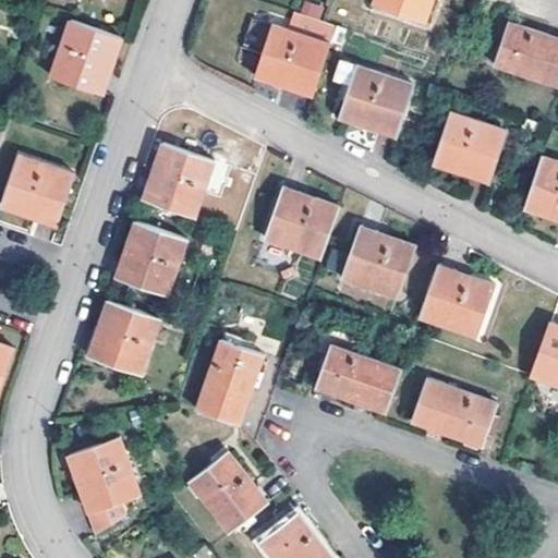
[(373,0),(373,2),(424,20),(429,0),(373,0)]
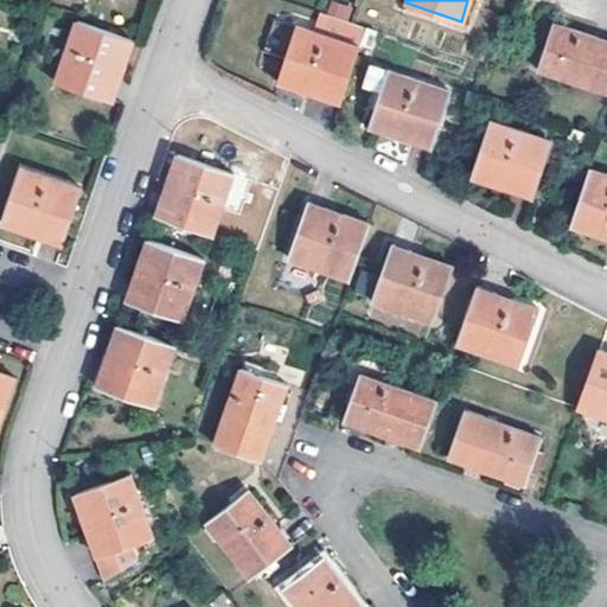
[(276,78),(306,89),(310,78),(325,84),(321,94),(338,100),(342,90),(363,24),(320,10),(314,31),(296,25),(276,78)]
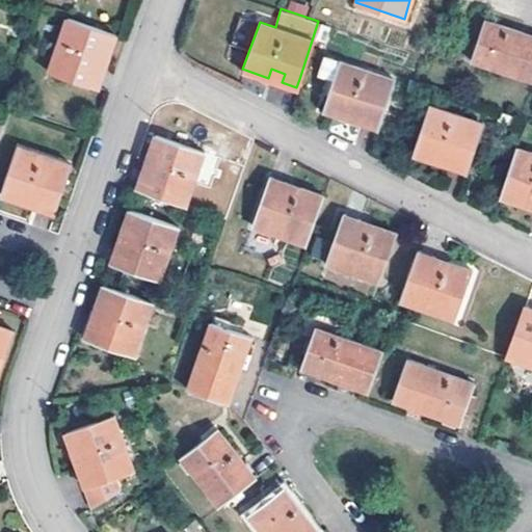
[(68,15),(48,70),(89,84),(100,56),(103,57),(106,58),(115,32),(68,15)]
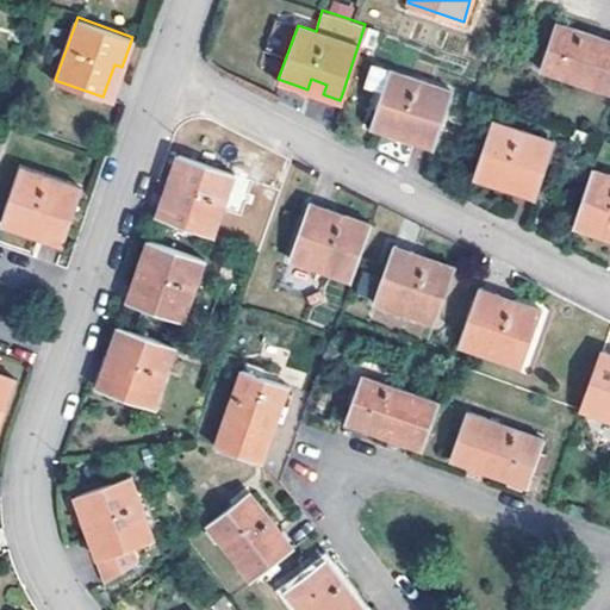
[(609,41),(554,22),(539,67),(609,92),(609,41)]
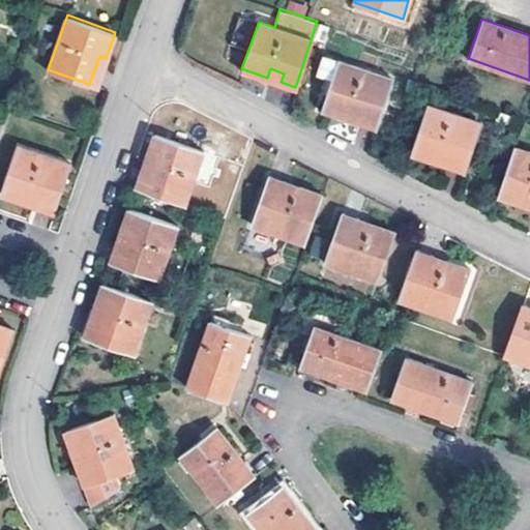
[(95,85),(106,58),(102,57),(99,56),(89,84),(95,85)]
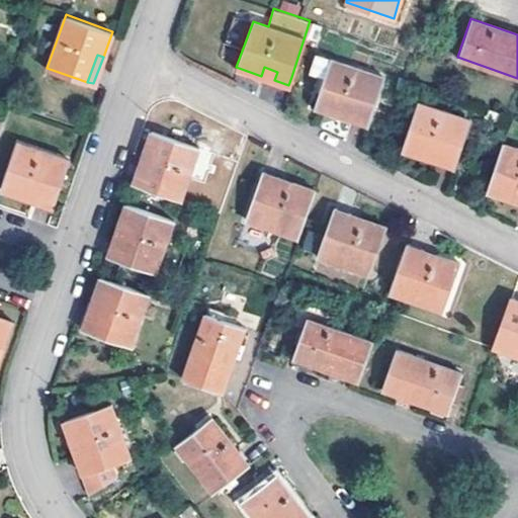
[(314,106),(336,115),(340,107),(368,116),(381,78),(329,61),(316,56),(312,71),(324,76),(314,106)]
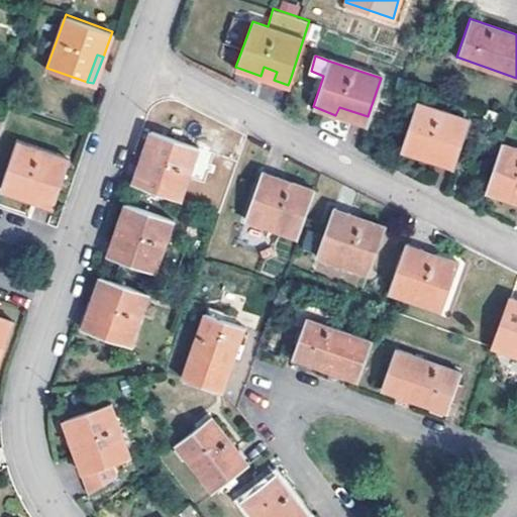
[(264,67),(261,76),(274,80),(277,72),(264,67)]
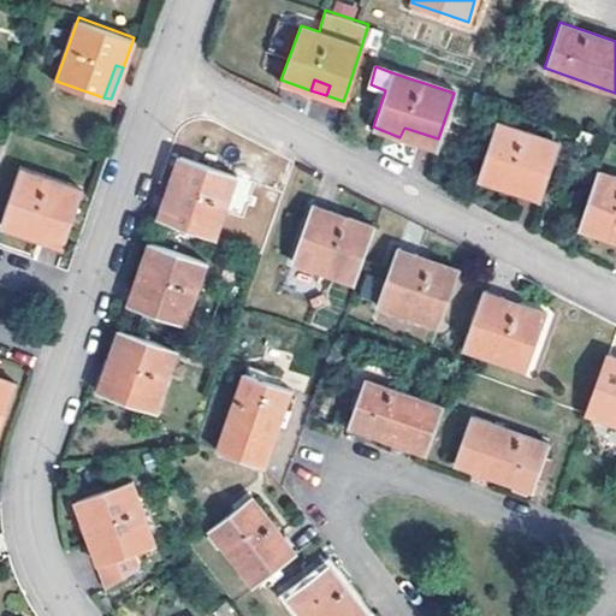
[(558,142),(496,120),(478,176),(520,190),(523,183),(543,188),(558,142)]
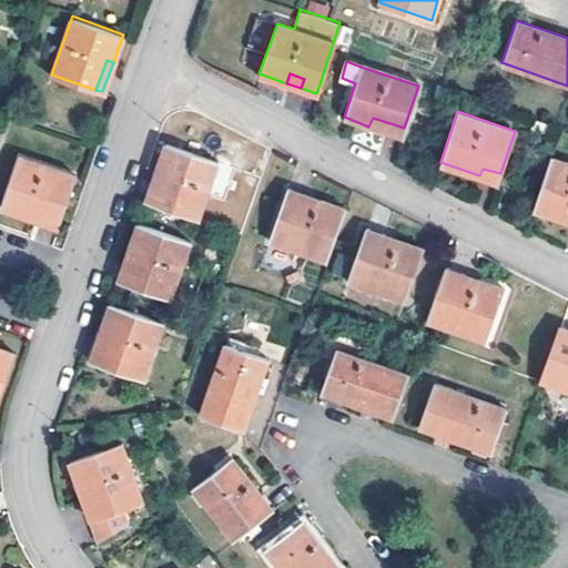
[(373,118),(368,127),(401,138),(404,128),(373,118)]
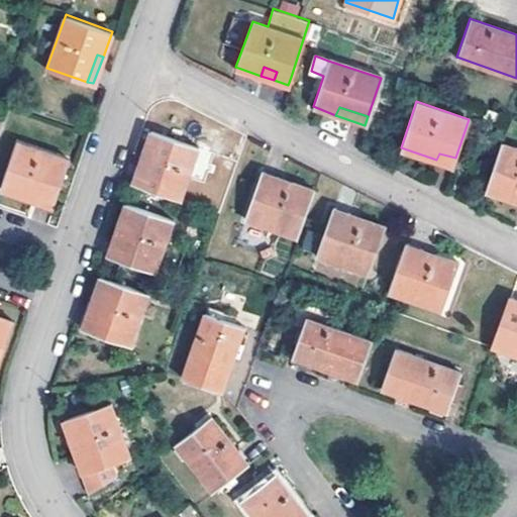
[(199,146),(152,130),(143,154),(147,156),(151,158),(142,186),(182,199),(199,146)]
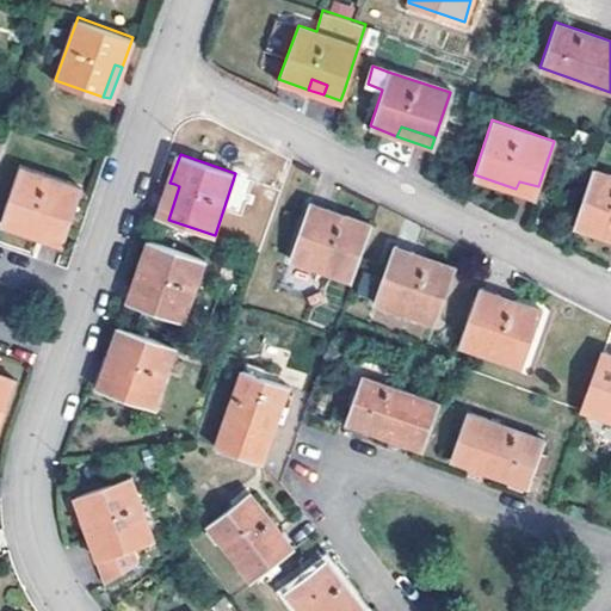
[(0,222),(28,230),(32,220),(65,230),(80,187),(20,166),(0,222)]
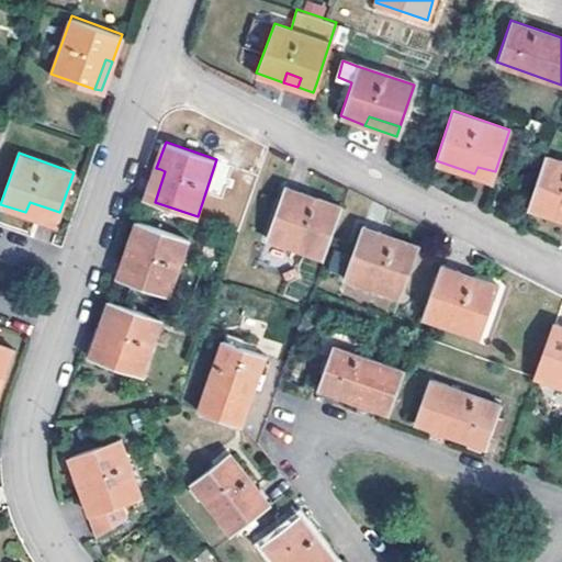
[(561,161),(546,156),(528,209),(561,218),(561,161)]
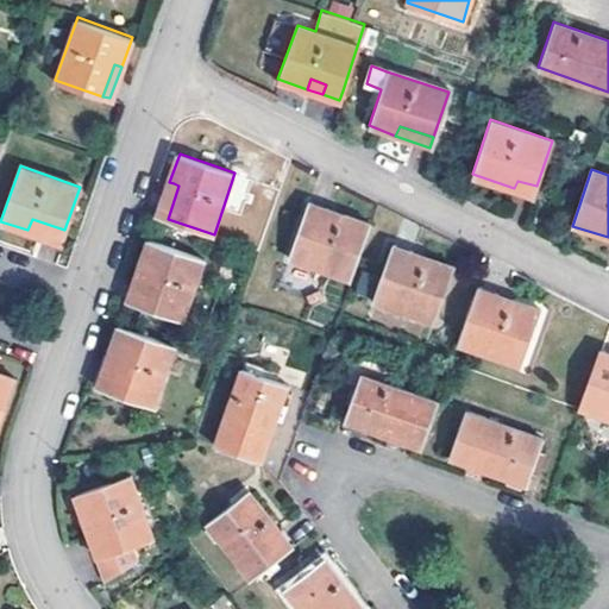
[(518,181),(514,188),(533,195),(537,186),(518,181)]
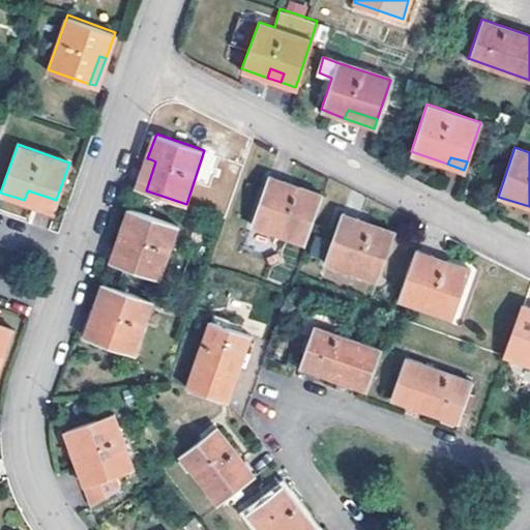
[(151,159),(147,158),(137,187),(146,190),(155,162),(151,159)]
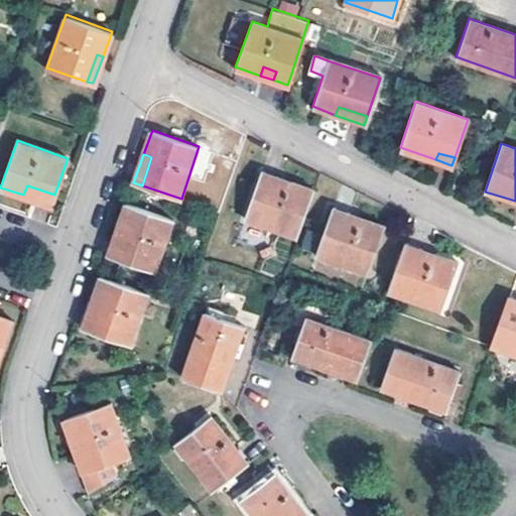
[(261,171),(245,218),(296,237),(313,189),(261,171)]
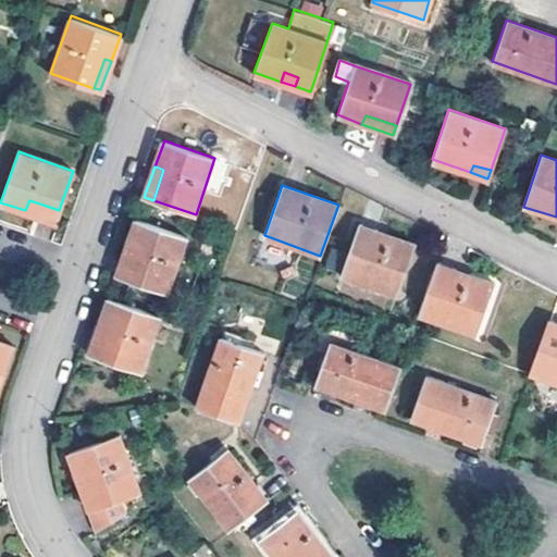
[(56,220),(59,210),(29,200),(25,210),(56,220)]
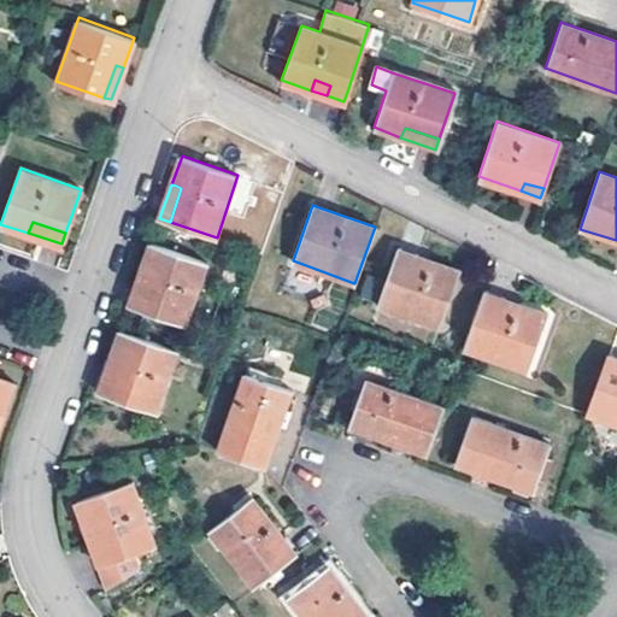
[(152,240),(141,268),(152,271),(140,306),(186,322),(207,259),(152,240)]
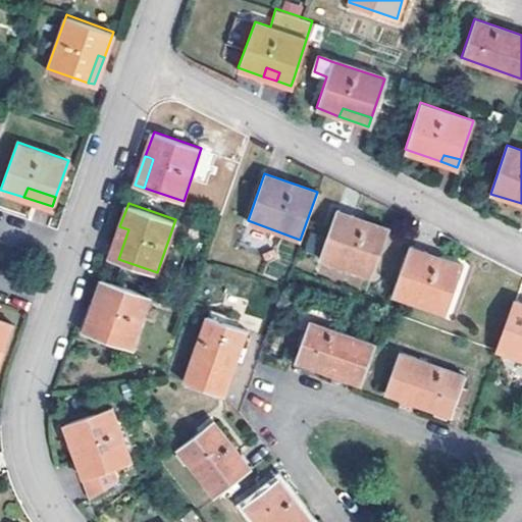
[(336,211),(318,259),(371,279),(389,231),(336,211)]
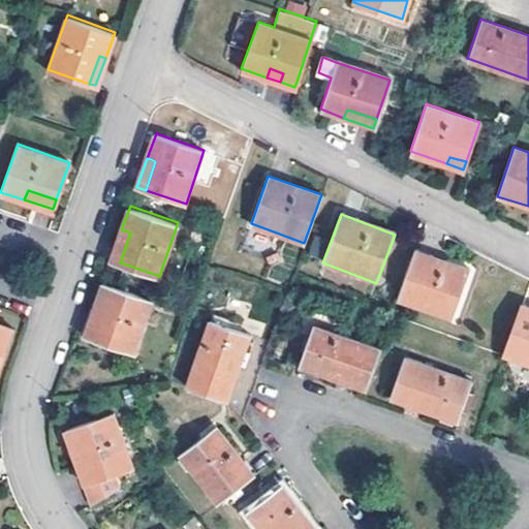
[(130,232),(121,229),(116,246),(111,259),(120,262),(130,232)]
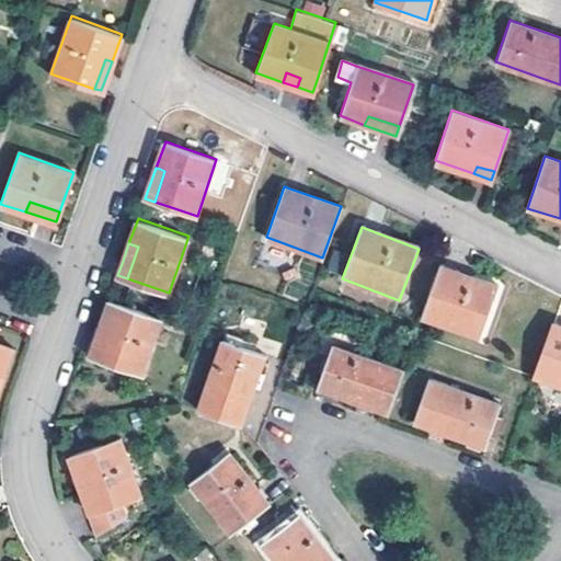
[(441,265),(423,317),(480,336),(497,285),(441,265)]
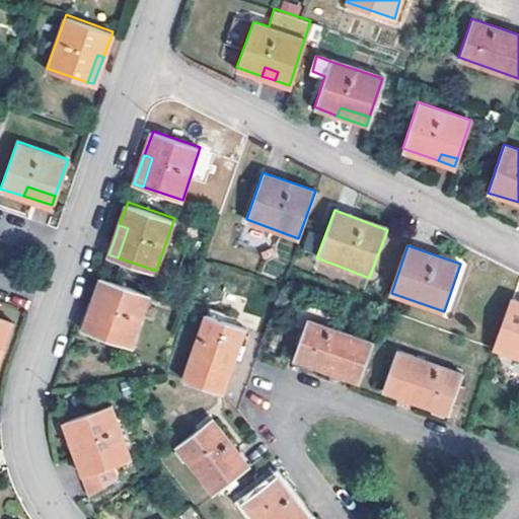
[(90,308),(82,330),(132,346),(150,293),(101,277),(90,308)]
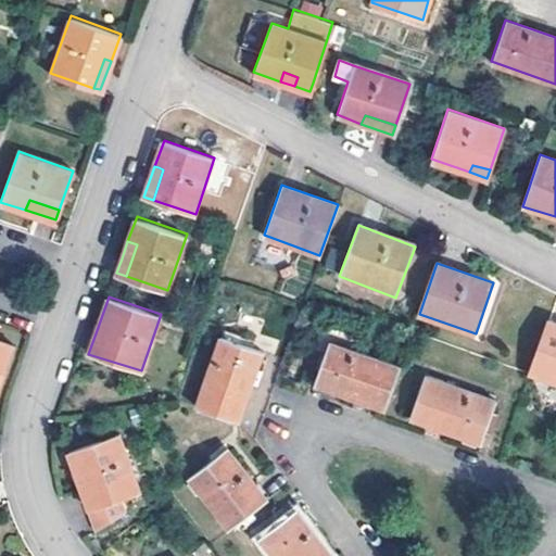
[(555,321),(550,319),(530,371),(555,379),(555,321)]
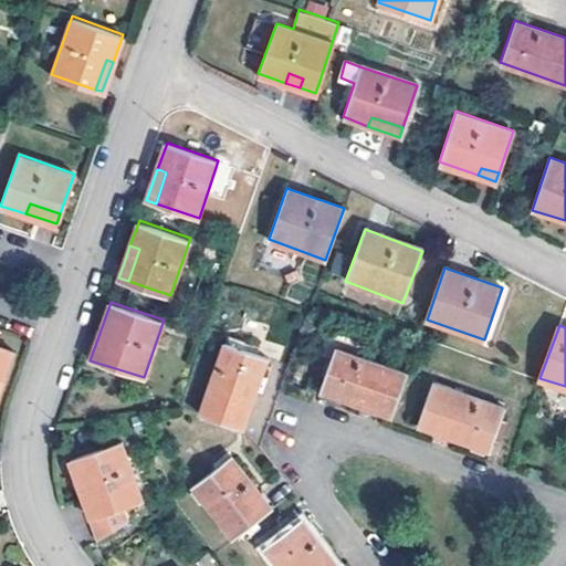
[(224,343),(198,411),(242,429),(266,360),(224,343)]
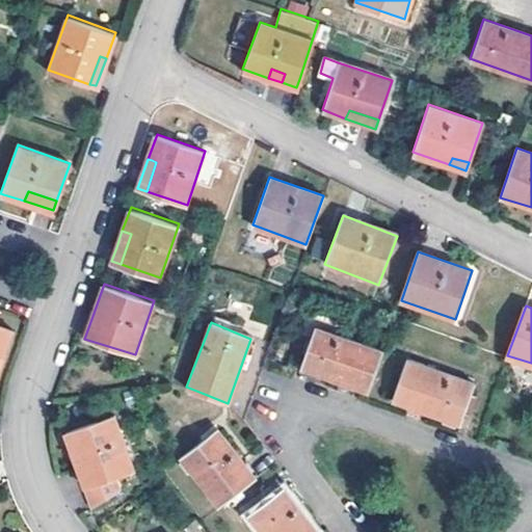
[(0,368),(14,329),(0,324),(0,368)]
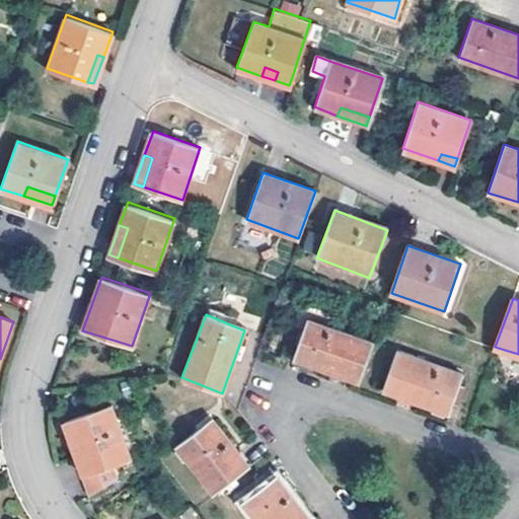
[(296,358),(360,380),(374,342),(309,319),(295,357),(296,358)]
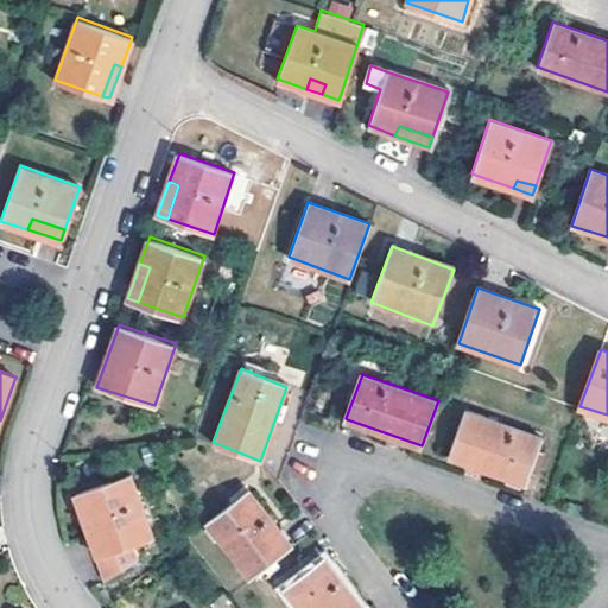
[(540,437),(466,411),(449,456),(526,482),(540,437)]
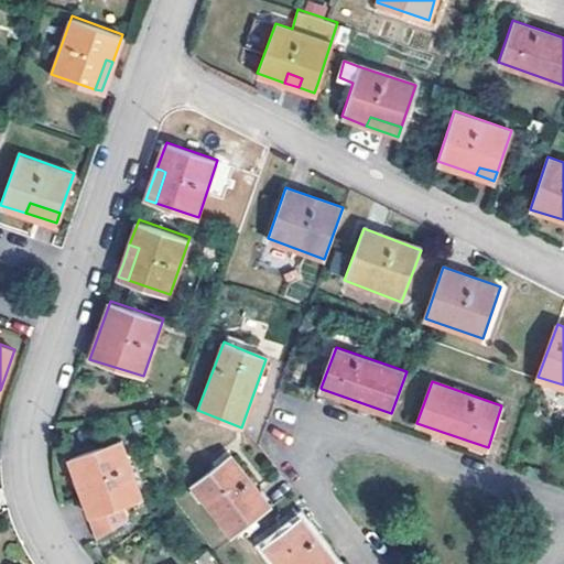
[(87,480),(99,511),(89,516),(98,538),(125,519),(119,505),(140,496),(120,440),(68,459),(77,485),(83,483),(87,480)]
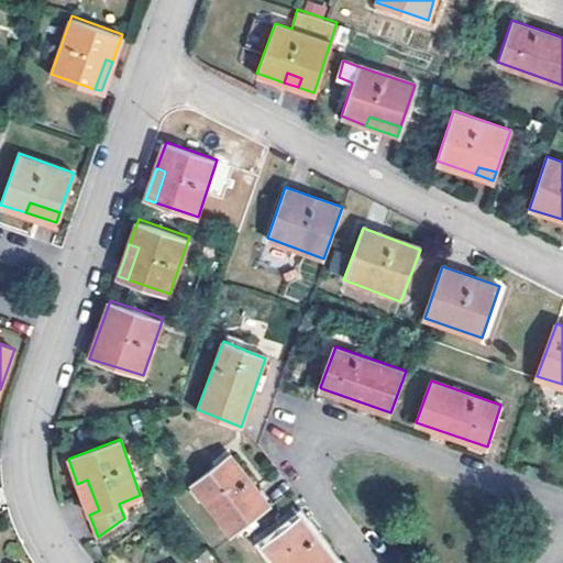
[(231,453),(192,484),(231,534),(271,505),(231,453)]
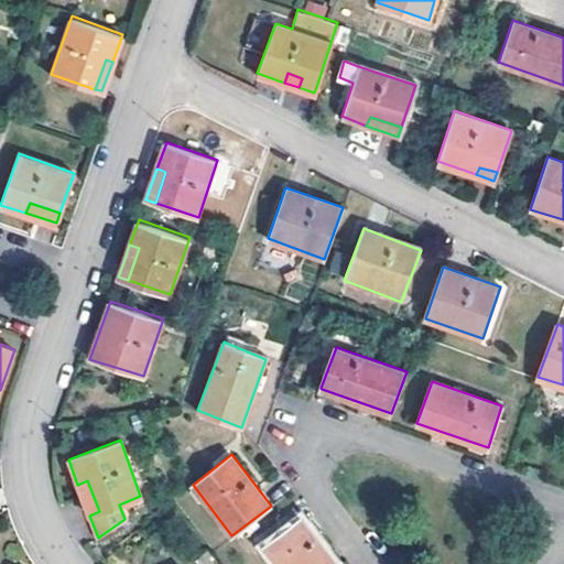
[(83,483),(77,485),(89,516),(99,511),(87,480),(83,483)]
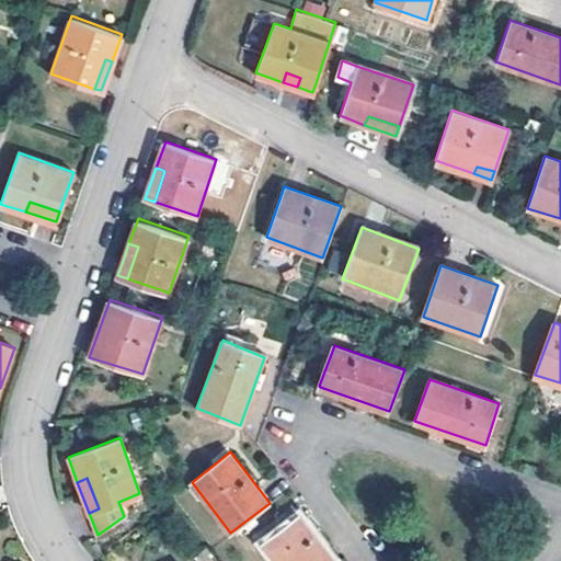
[(334,560),(299,515),(264,542),(278,560),(334,560)]
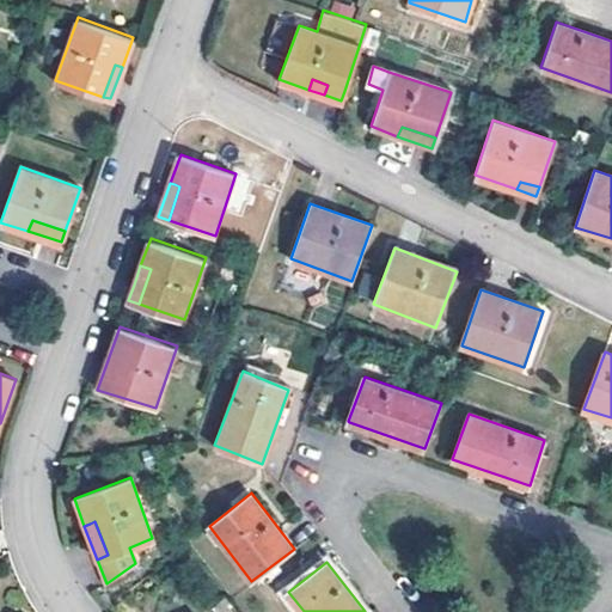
All buildings are outlined.
